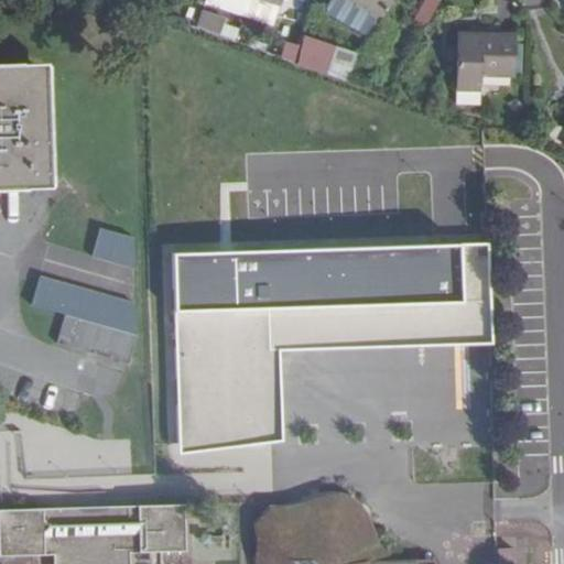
[(372,35),(381,20),(346,0),(331,0),(326,9),(328,15),(364,36),(372,35)]
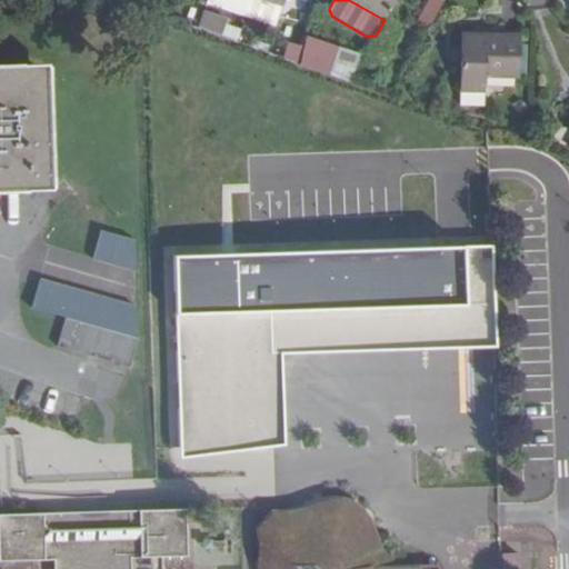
[(349,0),(385,20),(396,0),(349,0)]
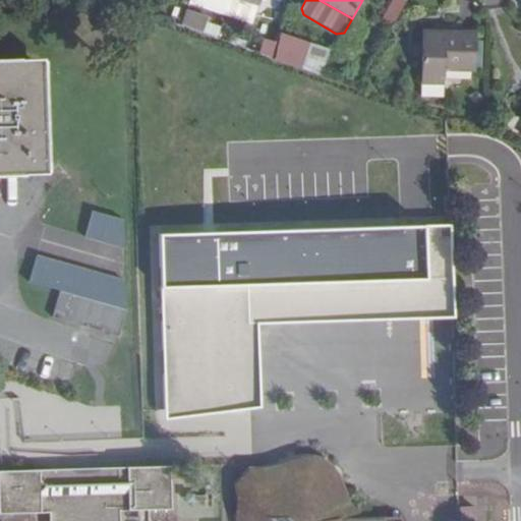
[(397,22),(405,0),(390,0),(384,17),(397,22)]
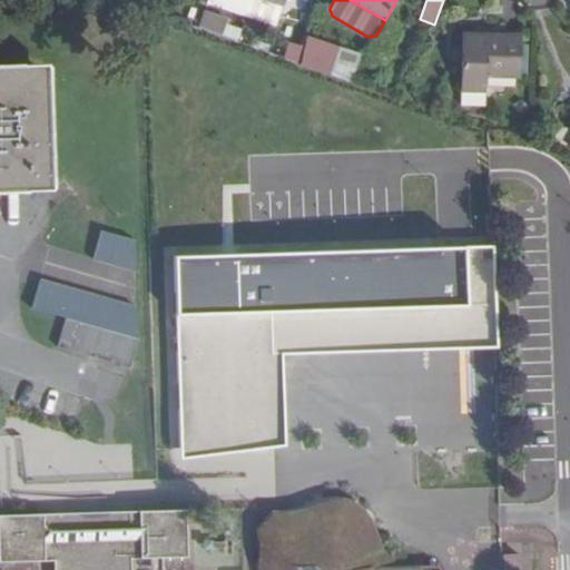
[(198,29),(220,37),(226,20),(204,12),(198,29)]
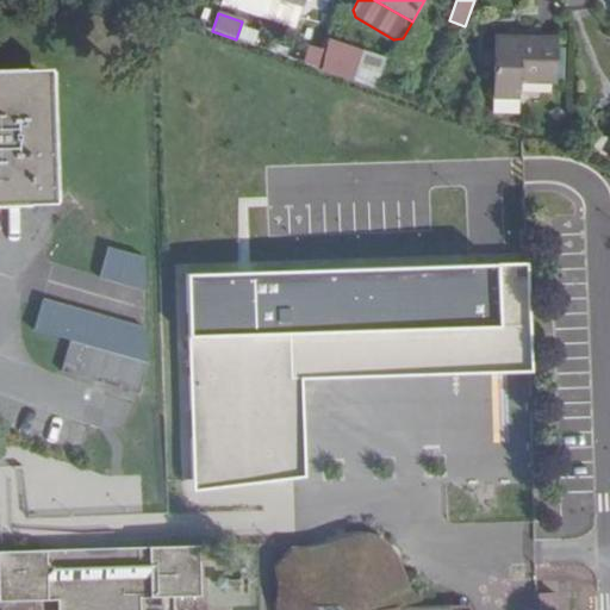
[(493,98),(518,98),(518,81),(555,81),(556,38),(495,36),(493,98)]
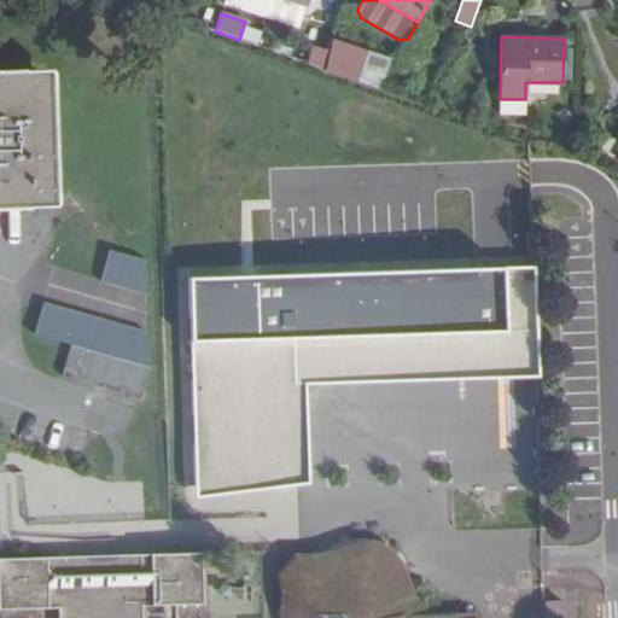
[(383,85),(390,57),(333,44),(326,71),(383,85)]
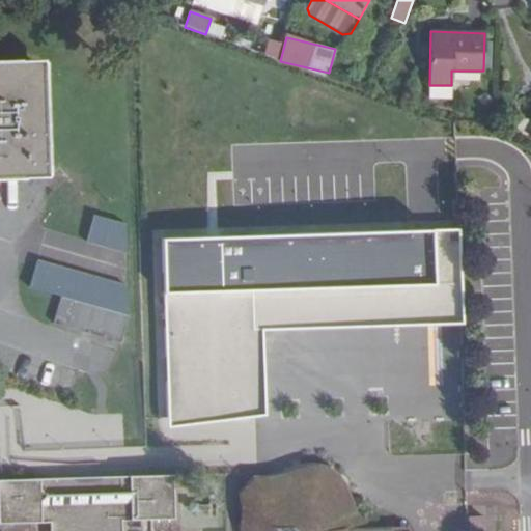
[(0,178),(44,177),(39,62),(0,63),(0,178)]
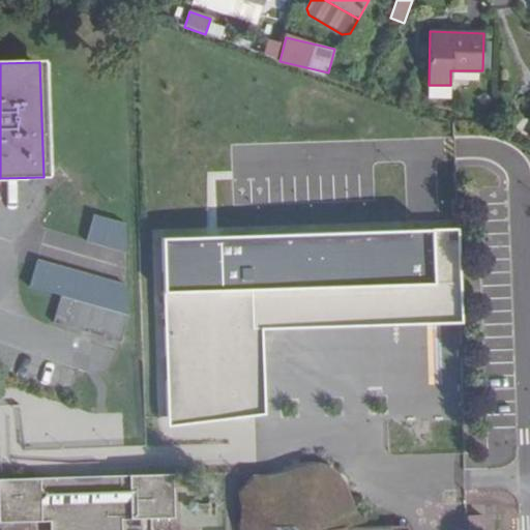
[(450,99),(450,85),(429,85),(428,98),(450,99)]
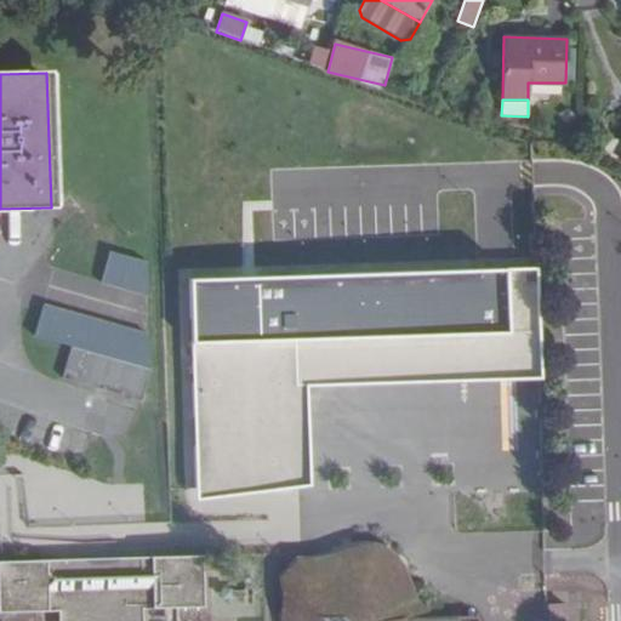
[(109,251),(102,284),(144,292),(152,261),(109,251)]
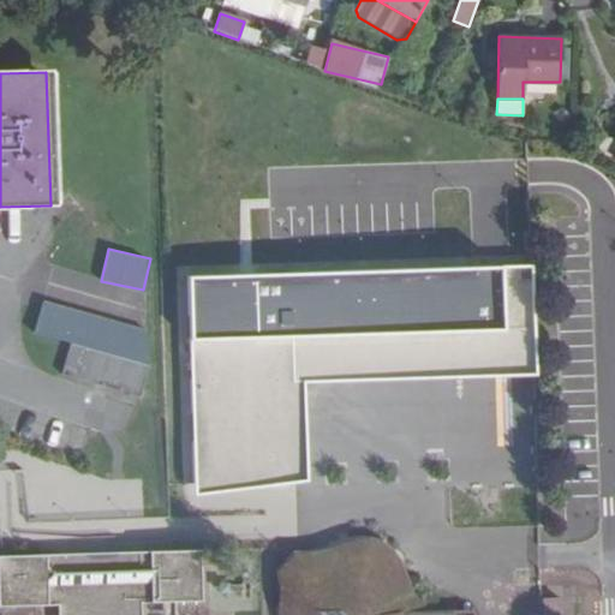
[(148,366),(71,346),(63,377),(139,399),(148,366)]
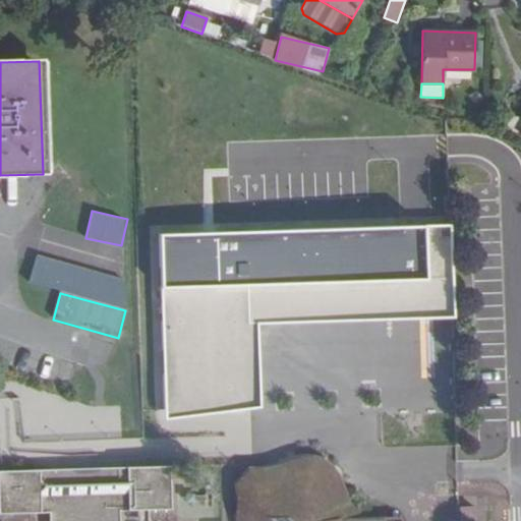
[(430,349),(263,353),(264,428),(432,424),(430,349)]
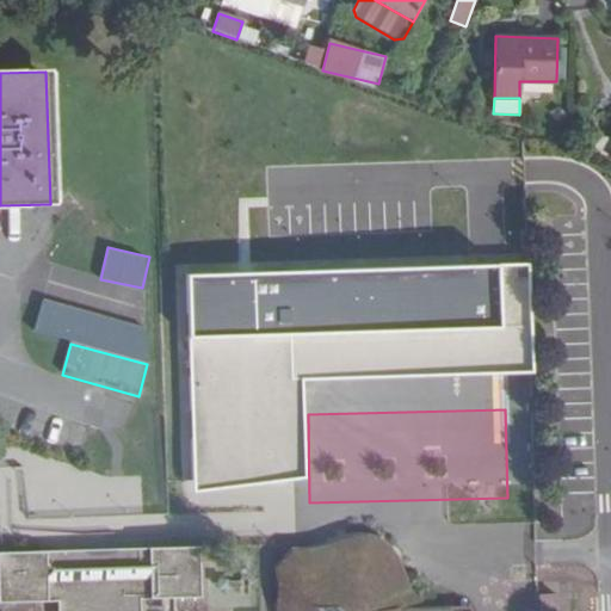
[(241,532),(294,531),(292,486),(221,487),(221,513),(241,512),(241,532)]
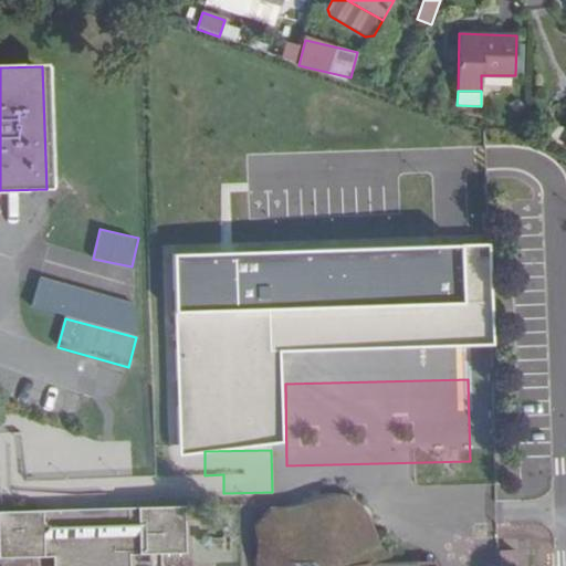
[(272,514),(261,514),(262,565),(417,565),(402,565),(399,565),(397,565),(392,565),(389,565),(385,564),(380,562),(376,558),(373,554),(370,549),(369,546),(368,542),(368,536),(366,531),(364,525),(360,520),(356,514),(352,511),(348,507),(343,504),(335,503),(327,502),(322,503),(318,504),(306,509),(291,512),(272,514)]
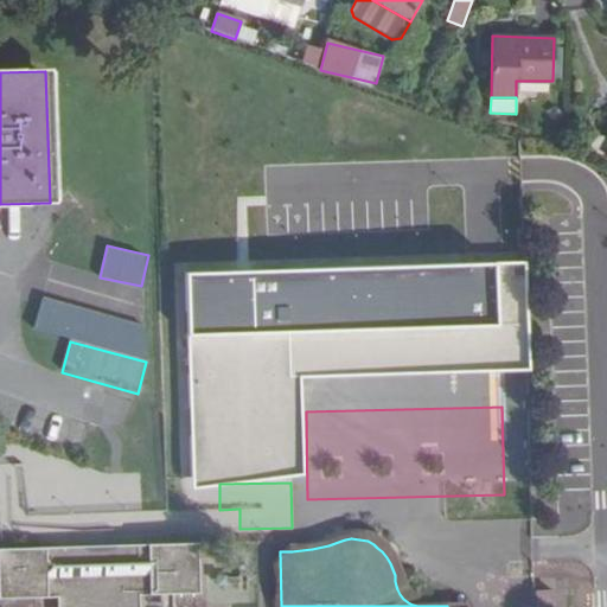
[(197,544),(0,549),(0,599),(58,598),(57,606),(138,606),(138,596),(198,594),(197,544)]
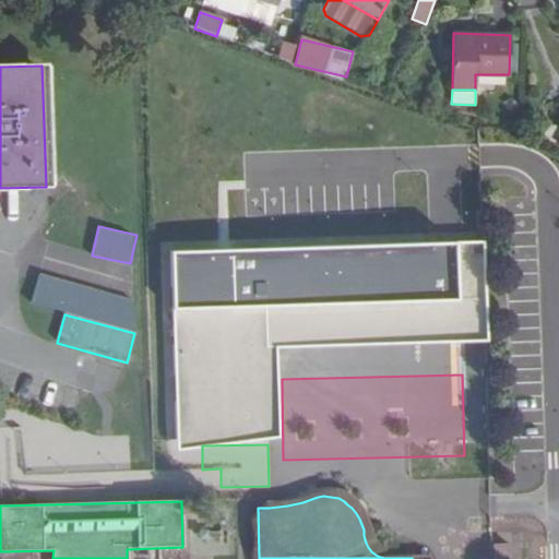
[(508,558),(509,545),(491,546),(491,558),(508,558)]
